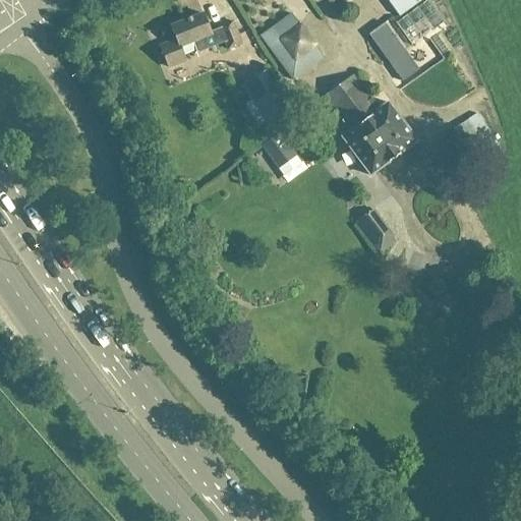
[(387,0),(398,15),(420,0),(387,0)]
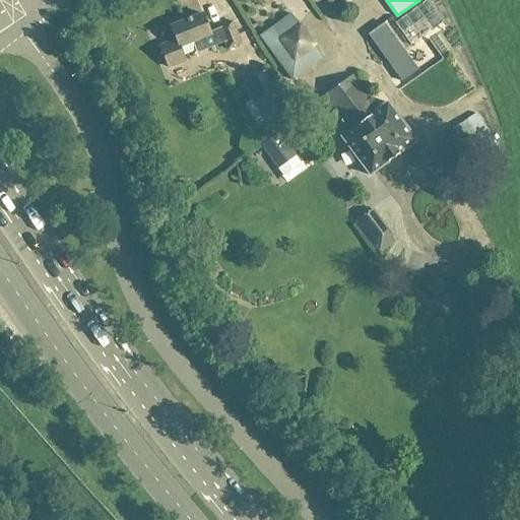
[(428,0),(425,0),(417,6),(395,22),(411,45),(444,21),(428,0)]
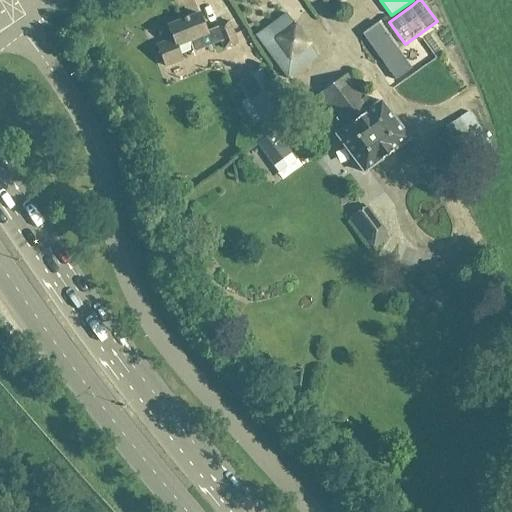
[(318,57),(286,13),(255,35),(287,79),(318,57)]
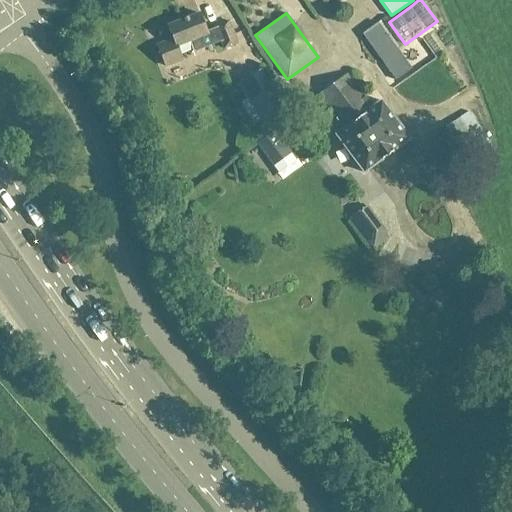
[(237,43),(227,21),(214,26),(215,29),(207,32),(199,14),(168,26),(172,38),(156,44),(165,67),(184,60),(178,46),(188,42),(192,52),(212,43),(211,40),(219,37),(223,49),(237,43)]
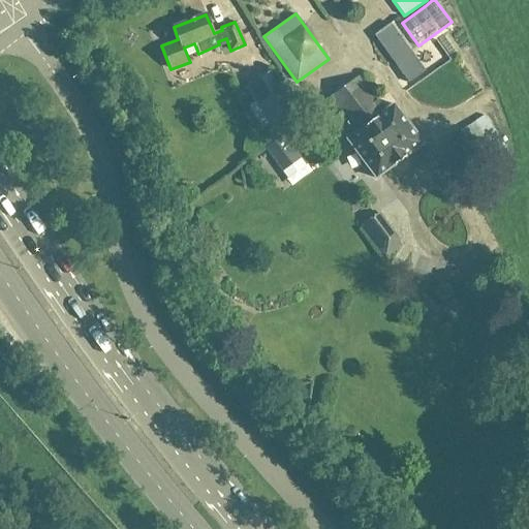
[(424,71),(389,23),(371,35),(406,84),(424,71)]
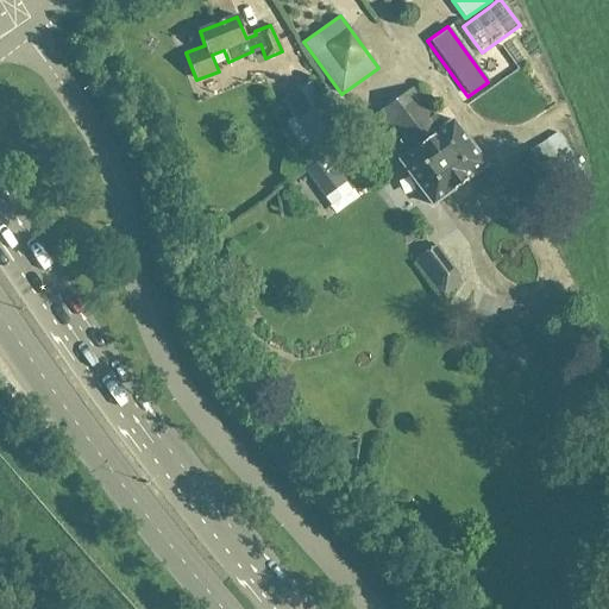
[(282,100),(313,148),(314,146),(319,154),(345,137),(341,131),(343,130),(312,82),(282,100)]
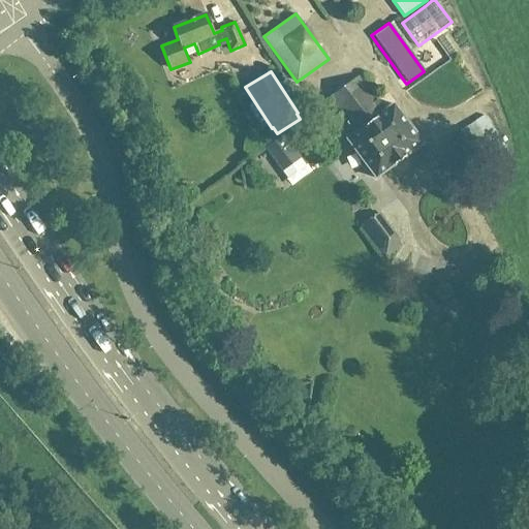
[(423,144),(394,104),(385,111),(360,76),(329,100),(353,133),(346,139),(376,179),(423,144)]
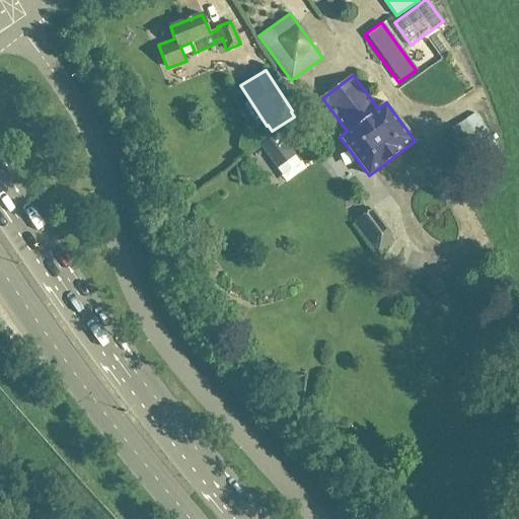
[(450,129),(435,139),(439,144),(456,170),(486,151),(492,159),(502,152),(475,113),(465,120),(450,129)]
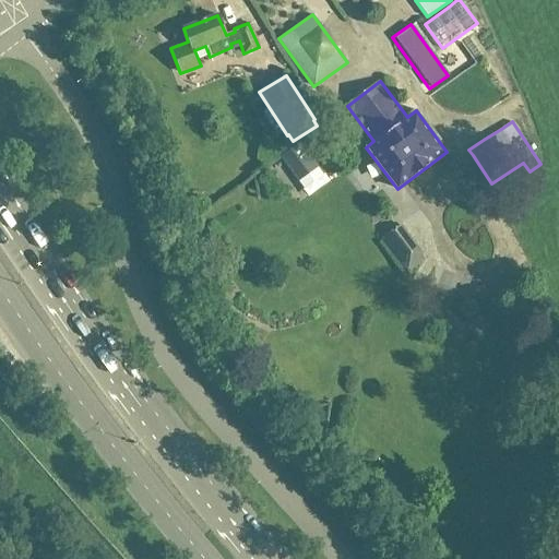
[(314,132),(282,156),(299,181),(305,189),(323,175),(319,168),(310,156),(324,145),(314,132)]
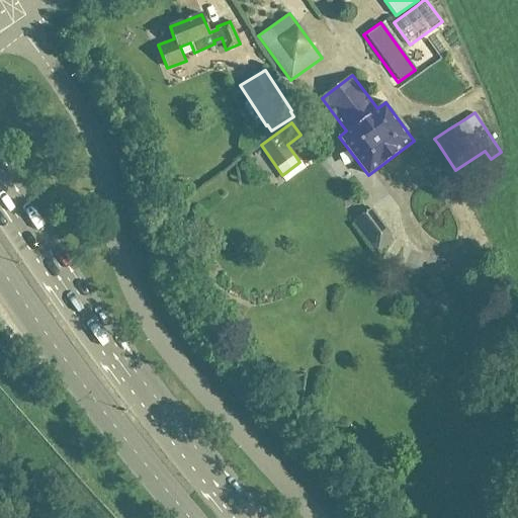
[(393,235),(383,221),(369,203),(351,217),(377,253),(395,240),(392,236),(393,235)]
